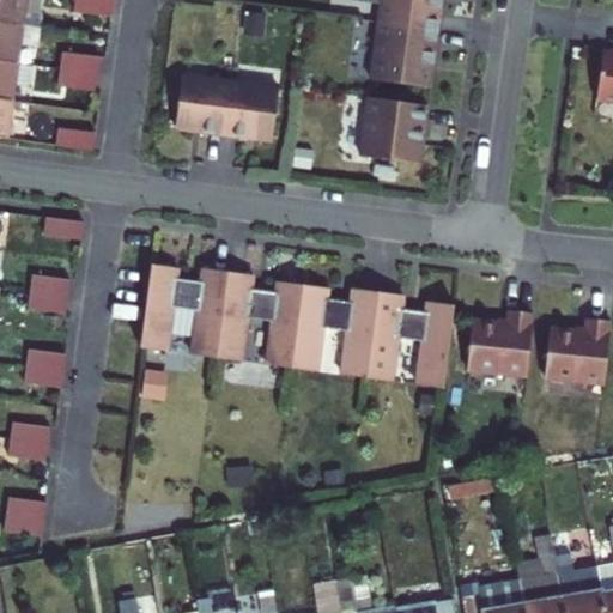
[(0,0),(0,23),(22,26),(24,0),(0,0)]
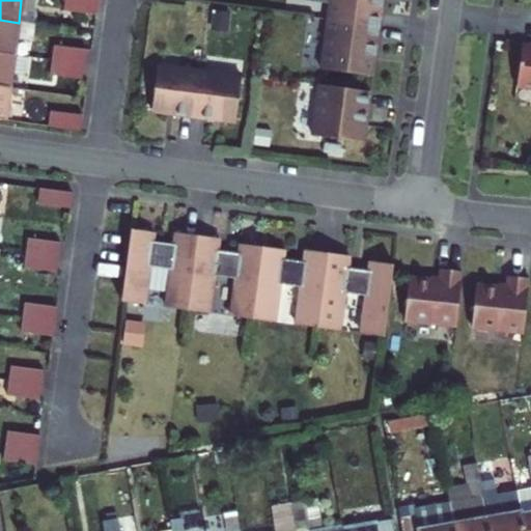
[(98,0),(95,0),(64,0),(63,11),(95,16),(98,0)]
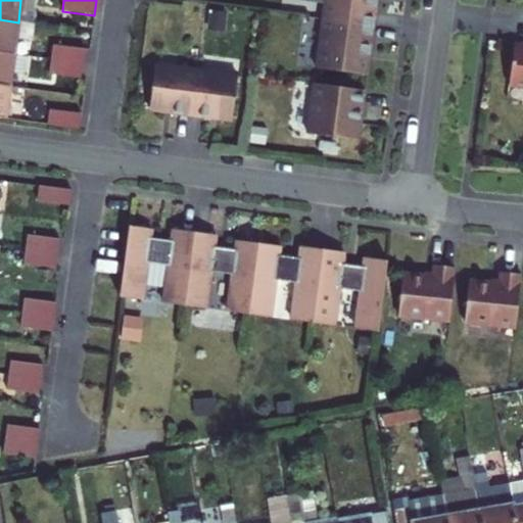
[(325,0),(323,19),(373,27),(376,0),(325,0)]
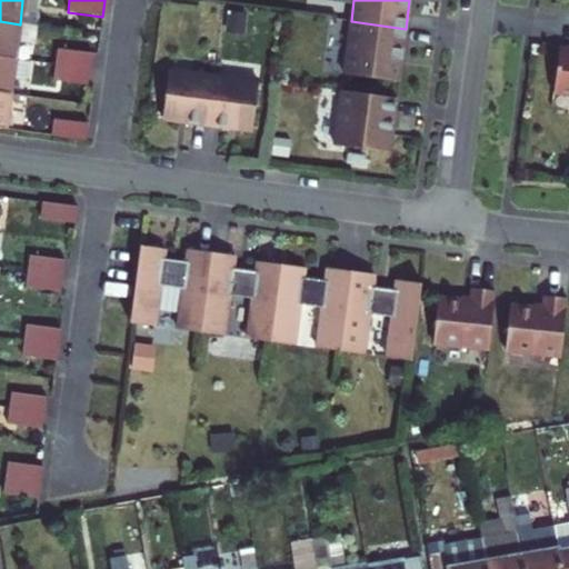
[(0,57),(15,60),(20,25),(0,21),(0,57)]
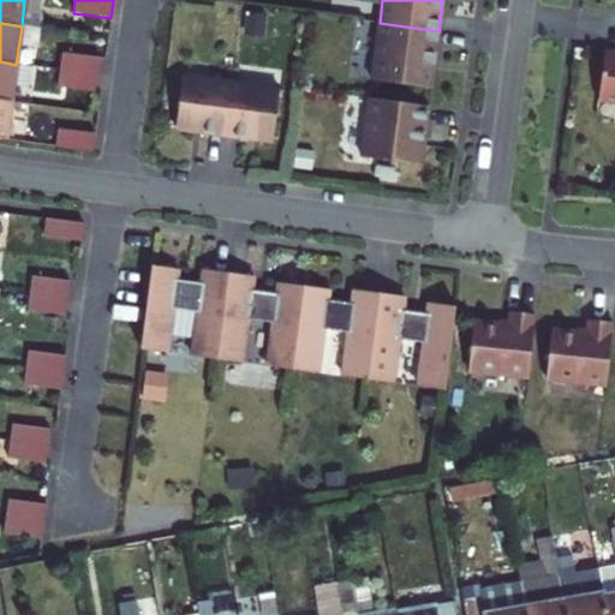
[(439,31),(380,23),(371,81),(431,89),(439,31)]
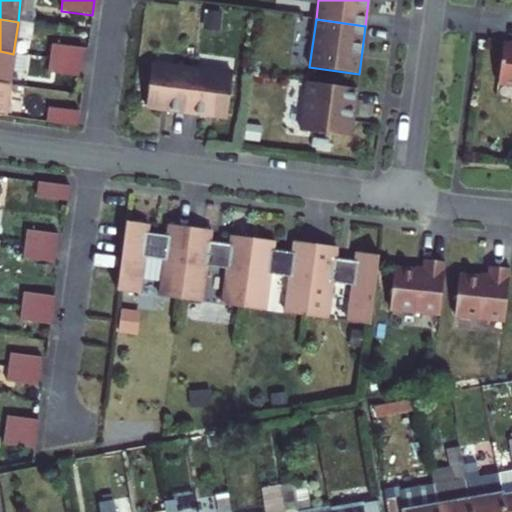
[(503,44),(497,83),(511,85),(511,40),(509,40),(505,44),(503,44)]
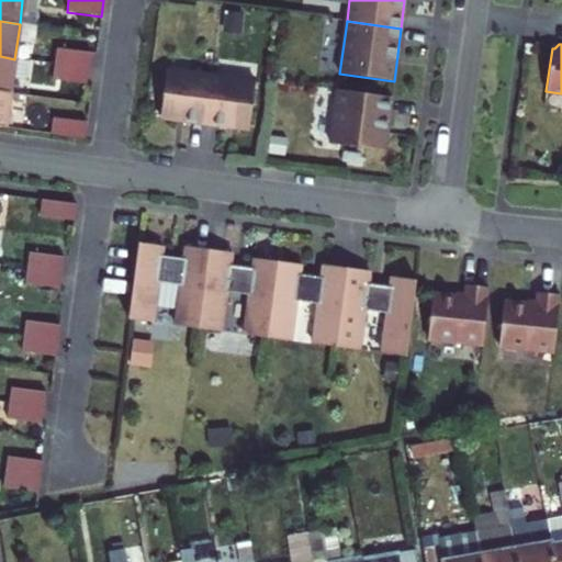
[(57,48),(55,64),(89,69),(91,54),(91,53),(57,48)]
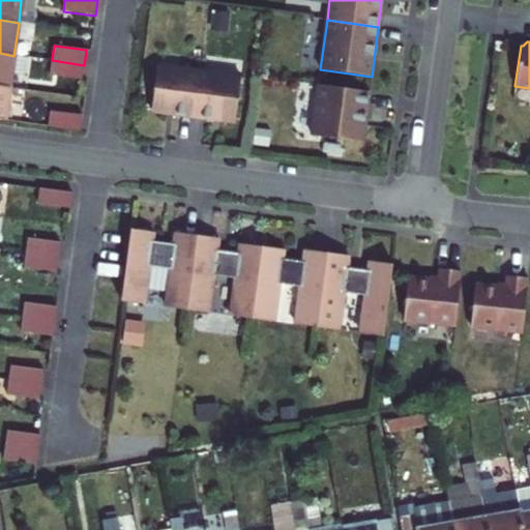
[(0,86),(9,87),(13,56),(0,53),(0,86)]
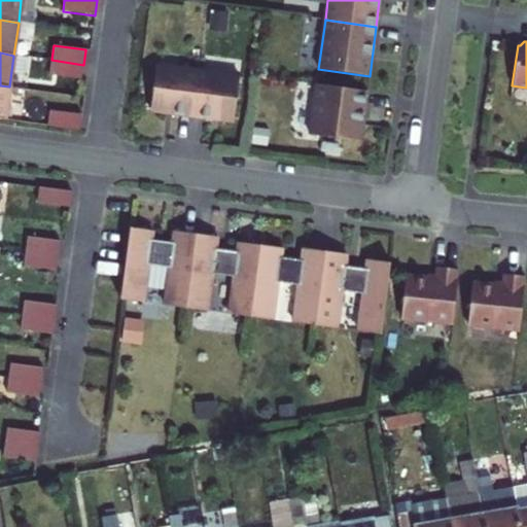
[(83,65),(51,60),(49,75),(81,79),(81,78),(83,65)]
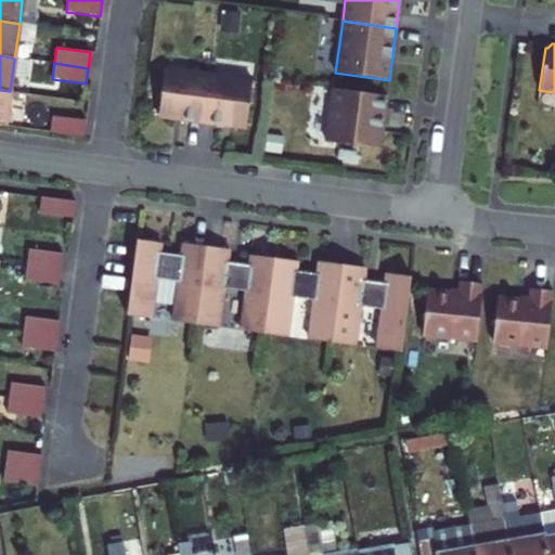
[(165,68),(158,117),(202,123),(208,74),(165,68)]
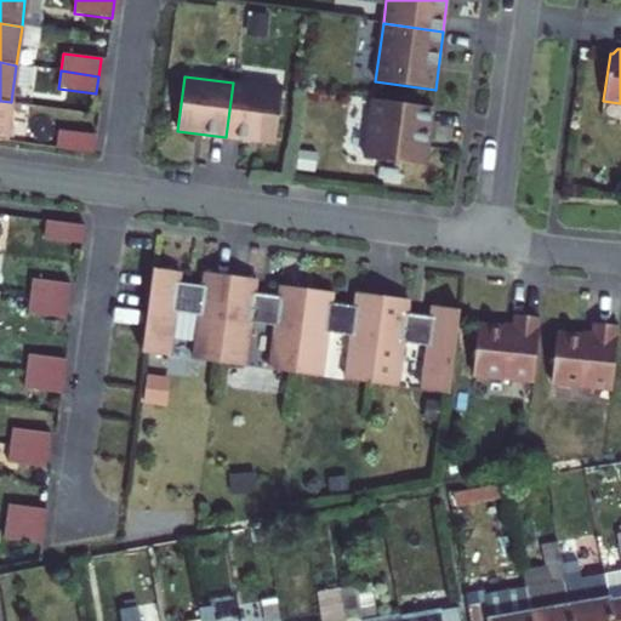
[(233,83),(226,137),(274,144),(281,90),(233,83)]
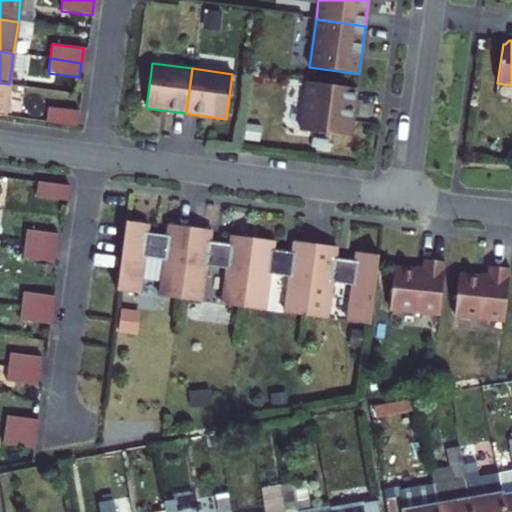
[(350,138),(357,89),(307,82),(301,131),(350,138)]
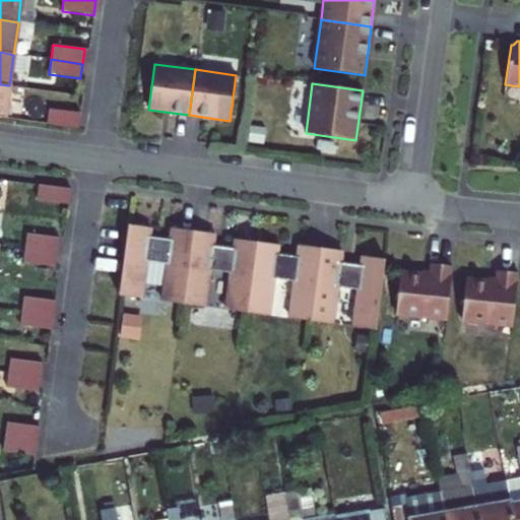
[(0,117),(5,119),(9,85),(0,84),(0,117)]
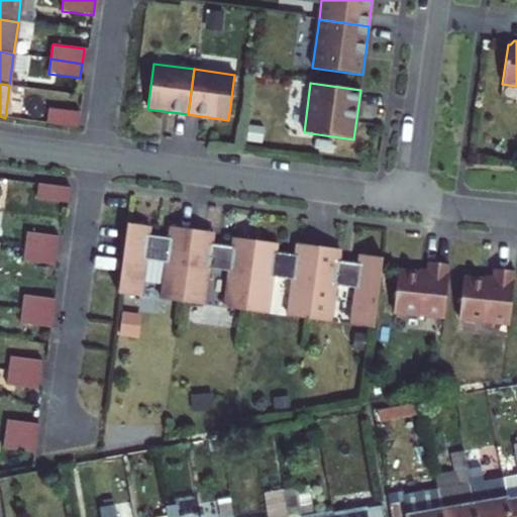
[(48,108),(46,123),(78,128),(80,112),(48,108)]
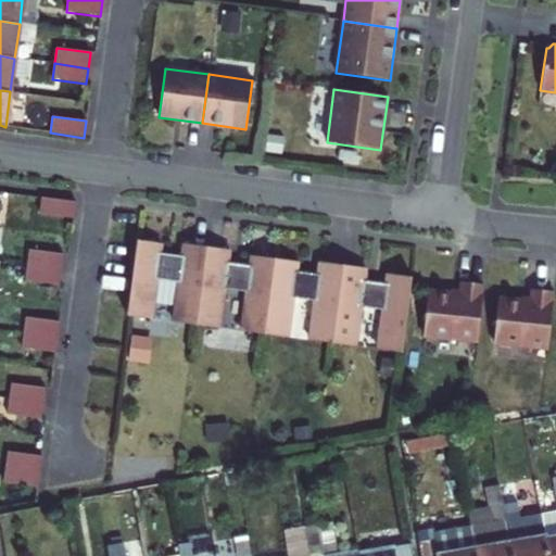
[(75,202),(41,198),(39,214),(73,218),(75,202)]
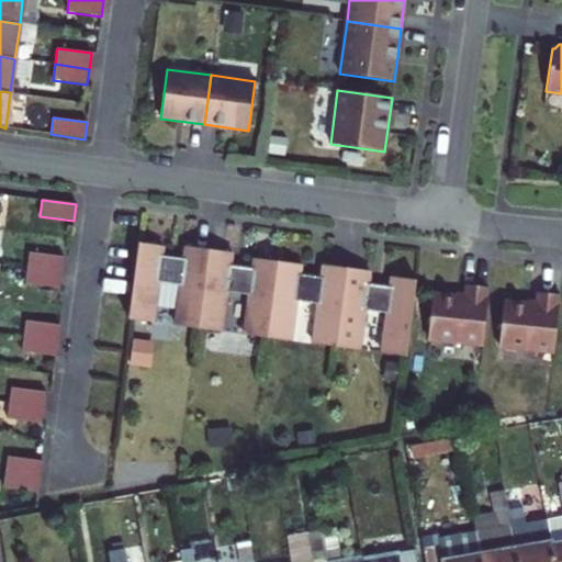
[(163,246),(138,243),(127,319),(153,323),(157,283),(180,287),(175,326),(198,329),(209,249),(186,246),(183,259),(160,256),(163,246)]
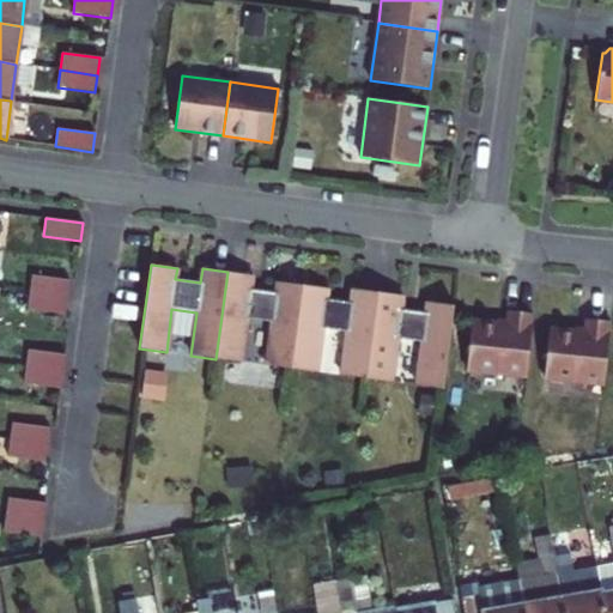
[(302,285),(277,283),(275,292),(250,290),(253,275),(228,272),(216,359),(241,362),(247,319),(271,322),(266,365),(291,369),(302,285)]
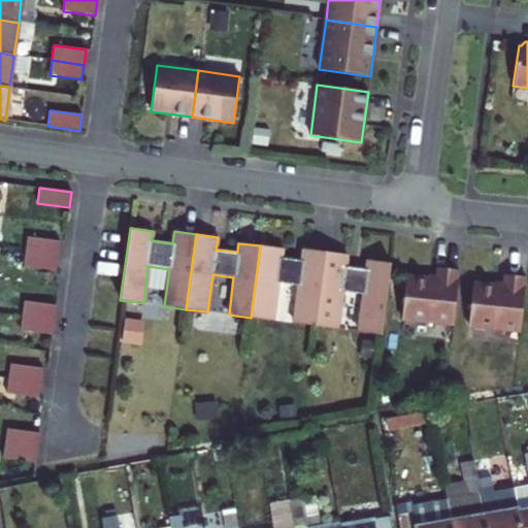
[(28,237),(26,252),(58,256),(60,242),(60,241),(28,237)]
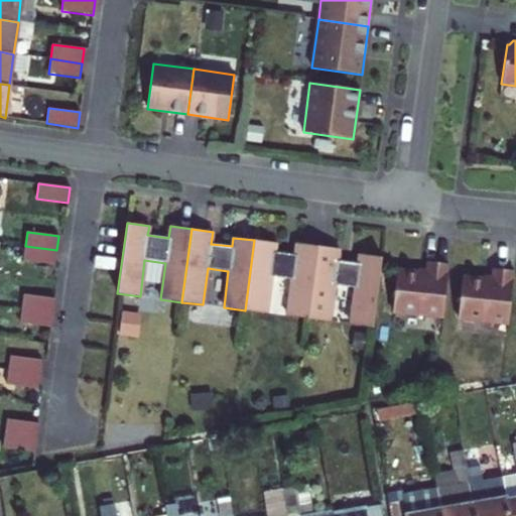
[(275,243),(254,240),(245,310),(266,313),(271,277),(291,279),(286,315),(307,318),(317,246),(296,243),(295,255),(274,252),(275,243)]
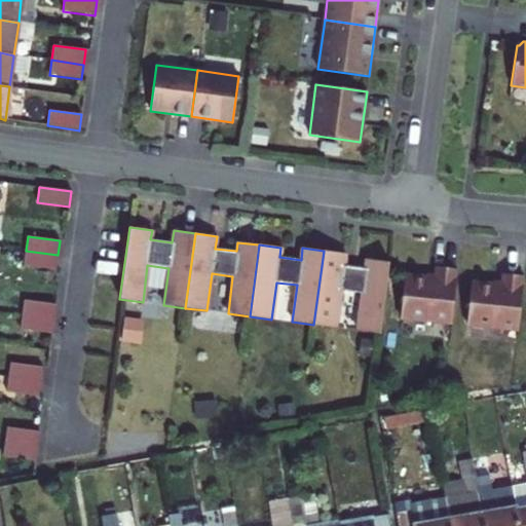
[(58,255),(26,251),(24,265),(55,270),(55,268),(58,255)]
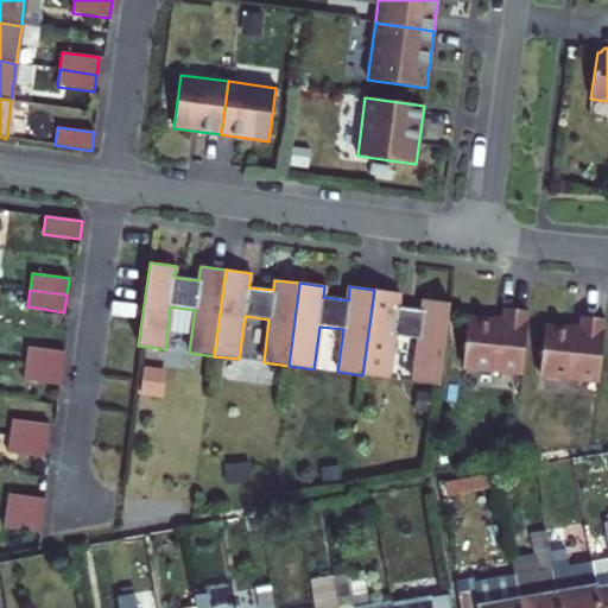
[(374,290),(362,375),(387,379),(393,336),(418,340),(412,382),(438,386),(450,303),(423,299),(422,310),(398,308),(399,293),(374,290)]
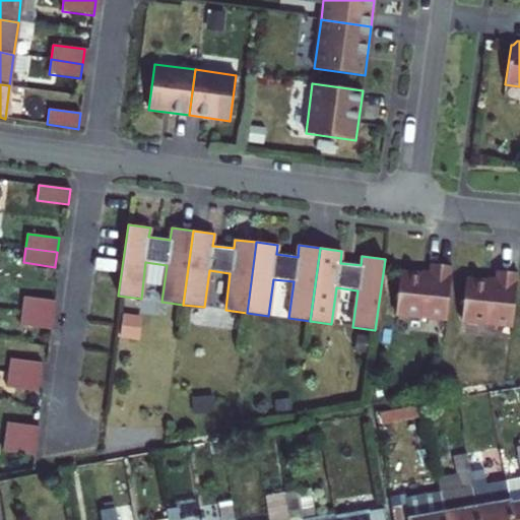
[(446,319),(451,265),(430,263),(429,275),(399,272),(395,314),(446,319)]
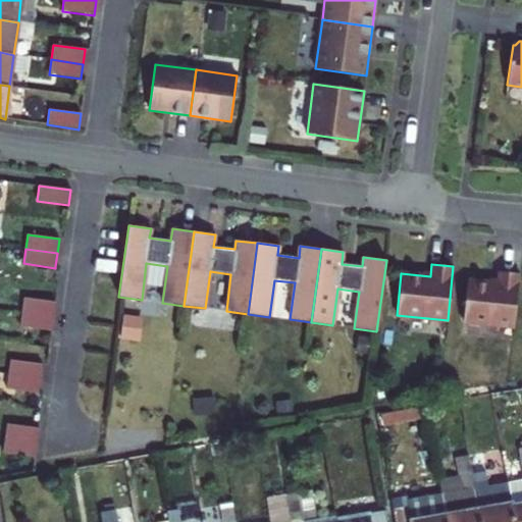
[(467,280),(463,321),(514,326),(519,273),(498,271),(496,283),(467,280)]
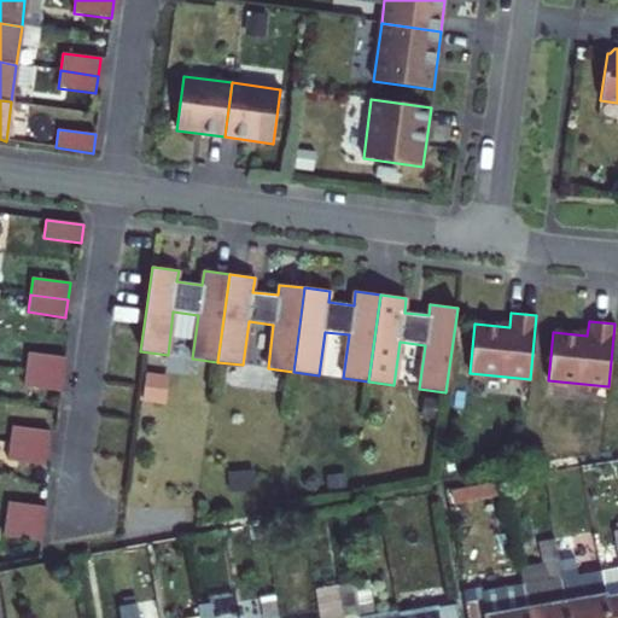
[(29,353),(25,369),(64,375),(66,357),(29,353)]
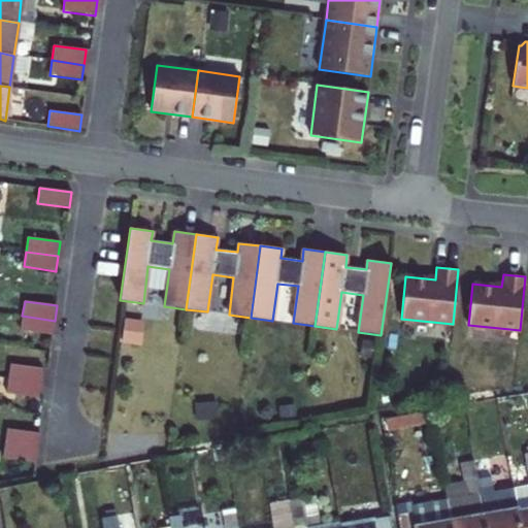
[(55,321),(22,316),(21,331),(53,335),(55,321)]
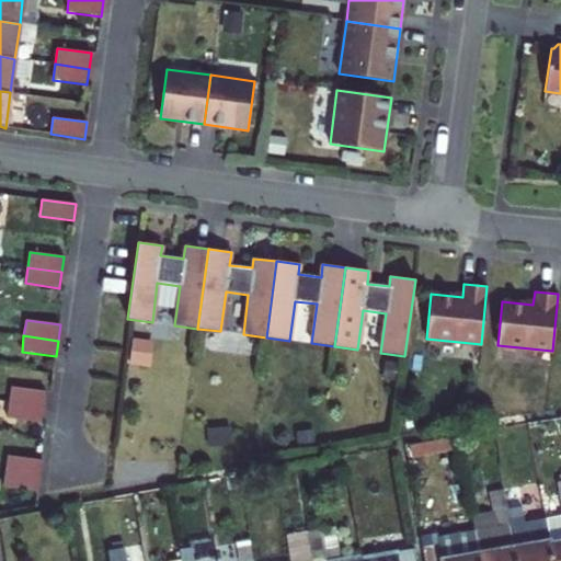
[(43,407),(45,392),(46,391),(11,387),(9,402),(43,407)]
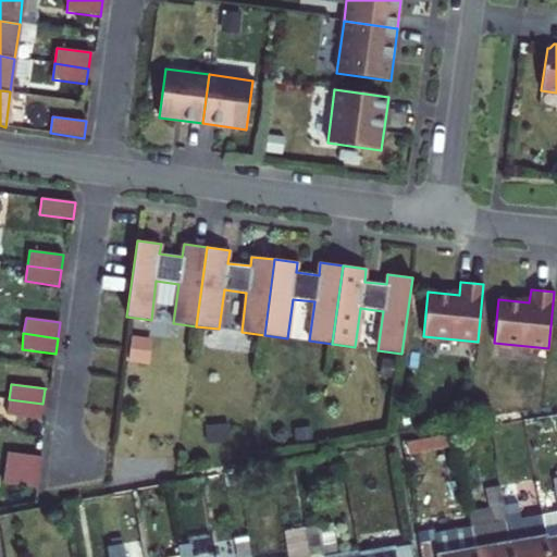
[(42,404),(9,399),(7,416),(41,420),(41,419),(42,404)]
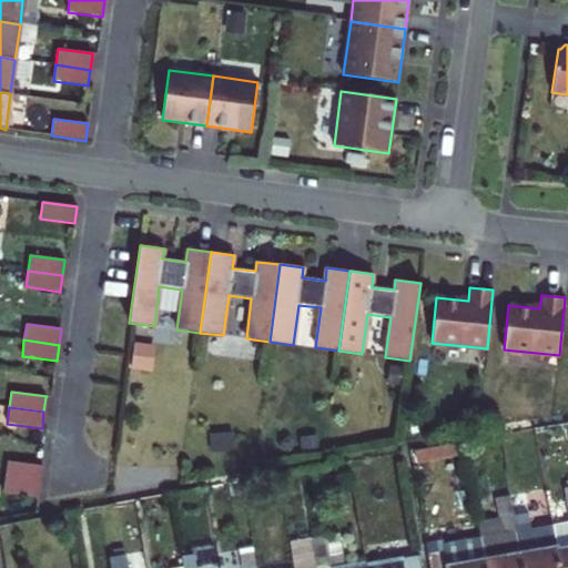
[(40,482),(42,466),(8,462),(6,477),(40,482)]
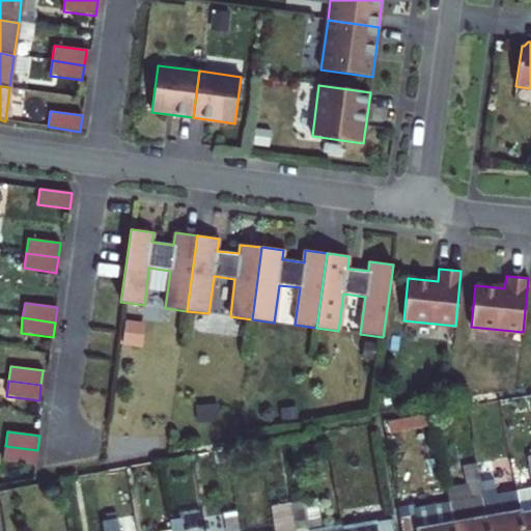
[(37,450),(5,446),(3,462),(35,466),(37,450)]
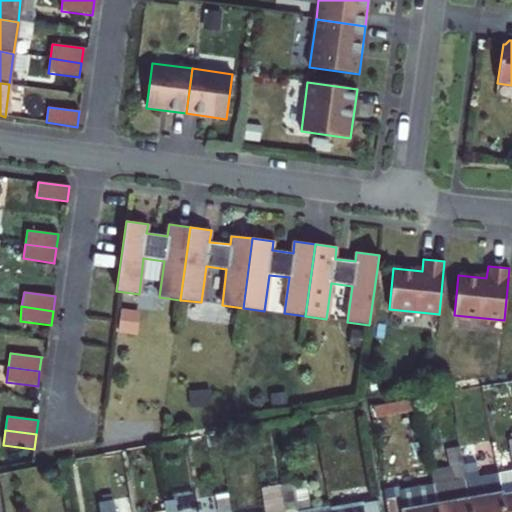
[(470,483),(482,481),(477,455),(465,457),(470,483)]
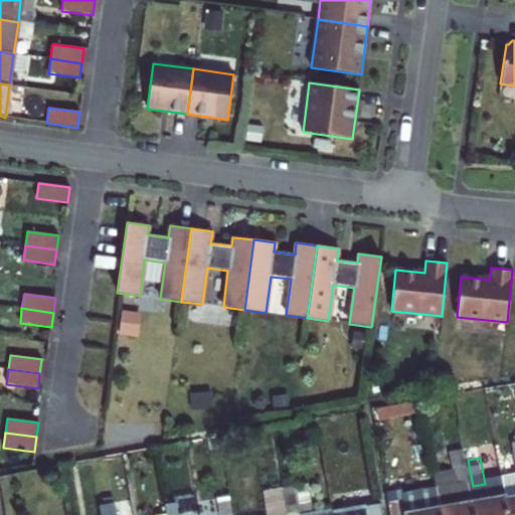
[(441,491),(445,514),(478,514),(476,501),(473,486),(468,460),(455,462),(459,488),(441,491)]
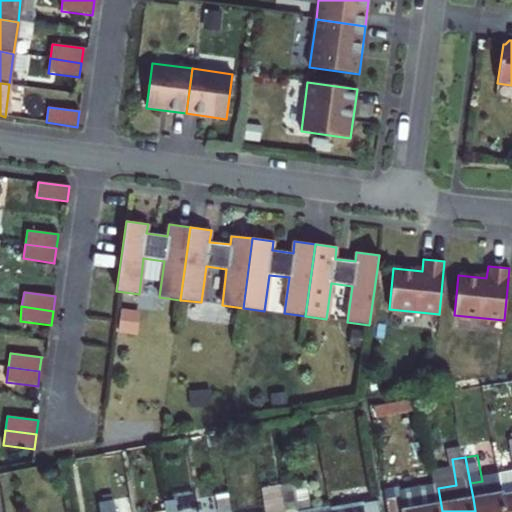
[(511,475),(501,477),(504,493),(505,497),(511,496),(511,475)]
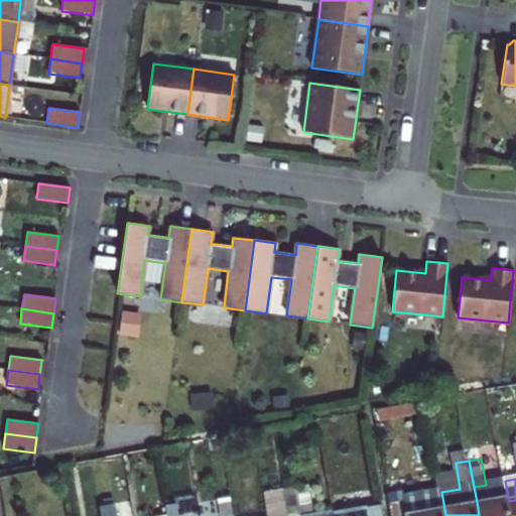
[(505,481),(486,485),(474,487),(477,502),(508,497),(505,481)]
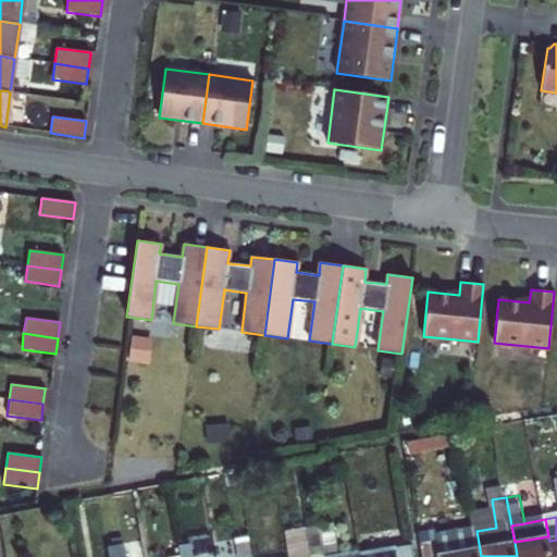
[(334,555),(345,554),(339,527),(329,528),(334,555)]
